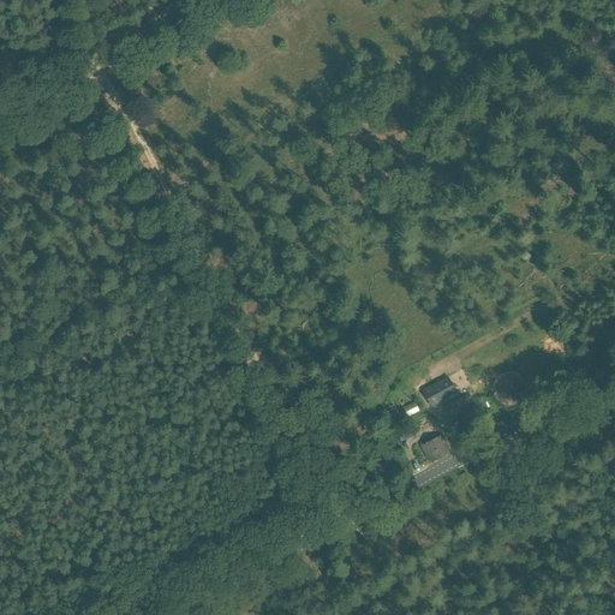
[(166,60),(163,53),(154,55),(156,64),(166,60)]
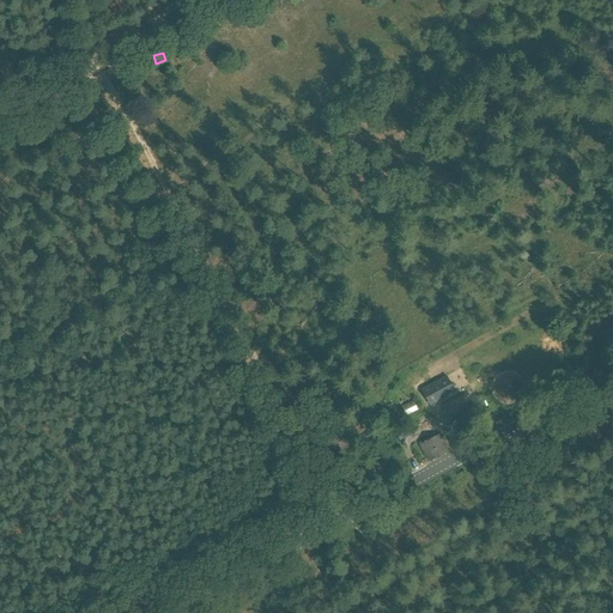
[(424,392),(431,407),(444,401),(441,393),(436,395),(432,388),(424,392)]
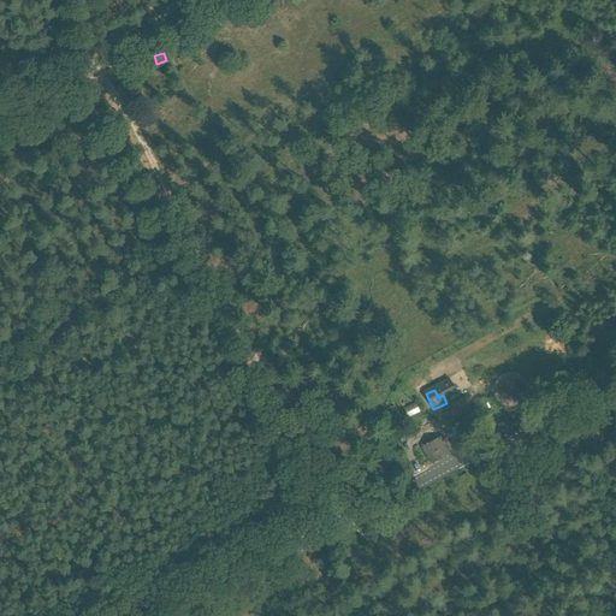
[(410,419),(421,414),(419,406),(407,410),(410,419)]
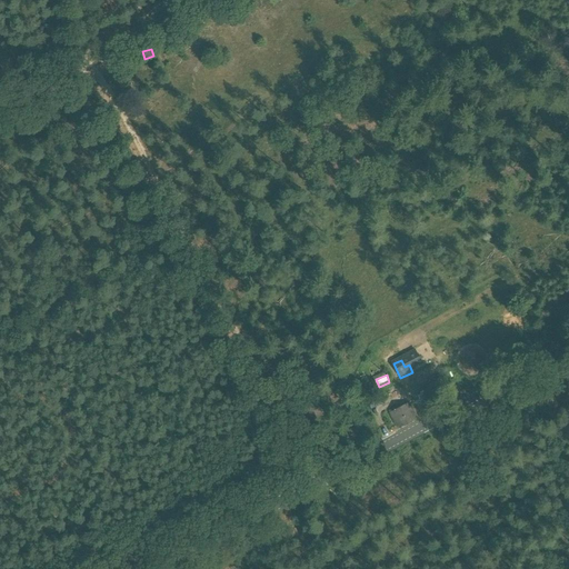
[(362,399),(370,396),(366,386),(358,389),(362,399)]
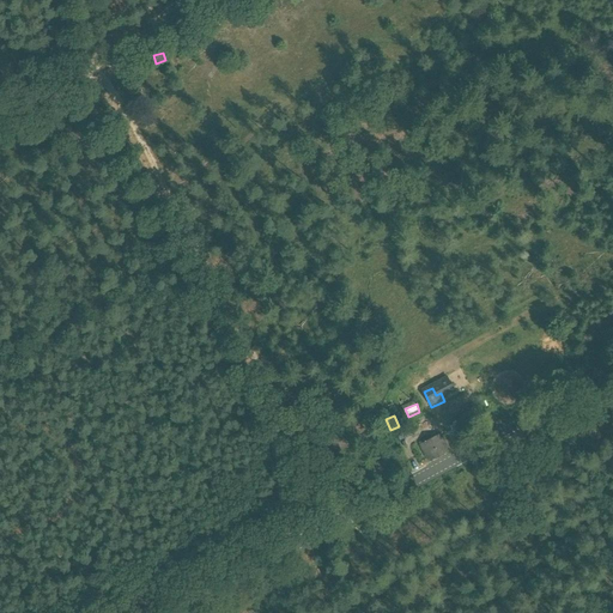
[(449,448),(442,434),(418,444),(426,460),(434,456),(435,460),(444,455),(443,451),(449,448)]
